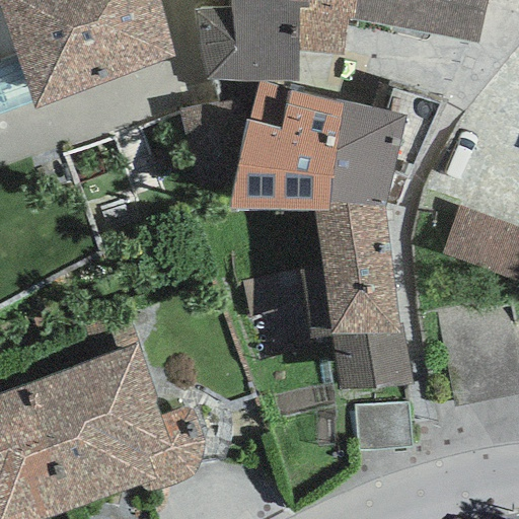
[(0,0),(0,14),(34,110),(176,55),(159,0),(0,0)]
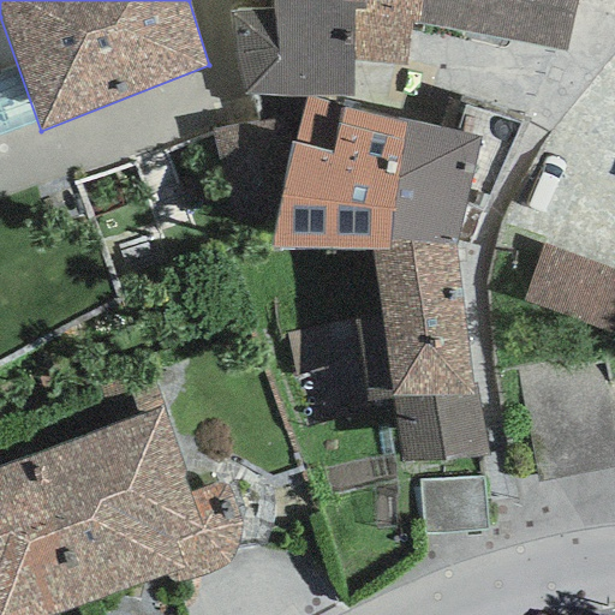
[(227,12),(242,96),(353,96),(353,61),(352,12),(352,3),(338,0),(270,0),(273,7),(227,12)]
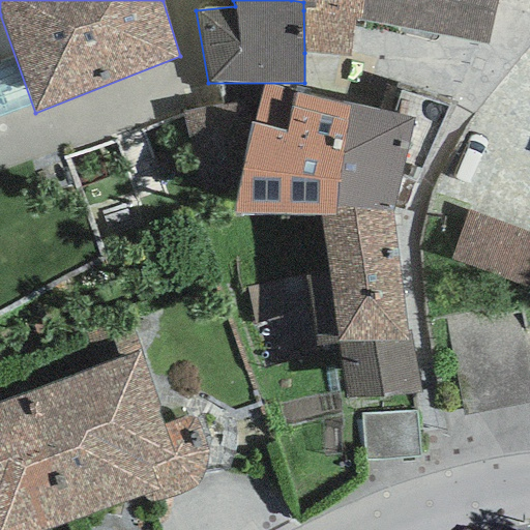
[(316,0),(291,0),(303,2),(303,10),(316,9),(316,0)]
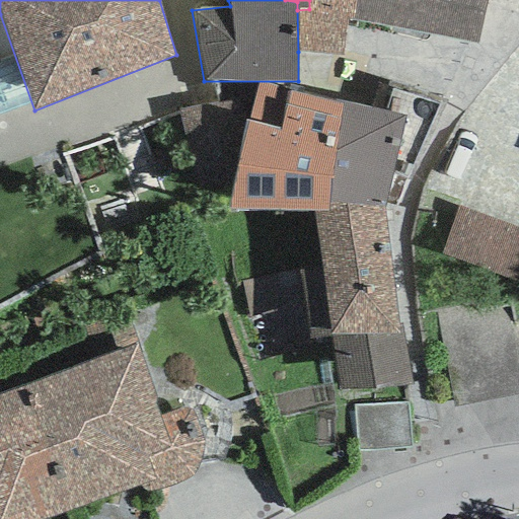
[(298,52),(342,59),(346,19),(353,21),(356,0),(309,0),(309,9),(297,10),(298,52)]
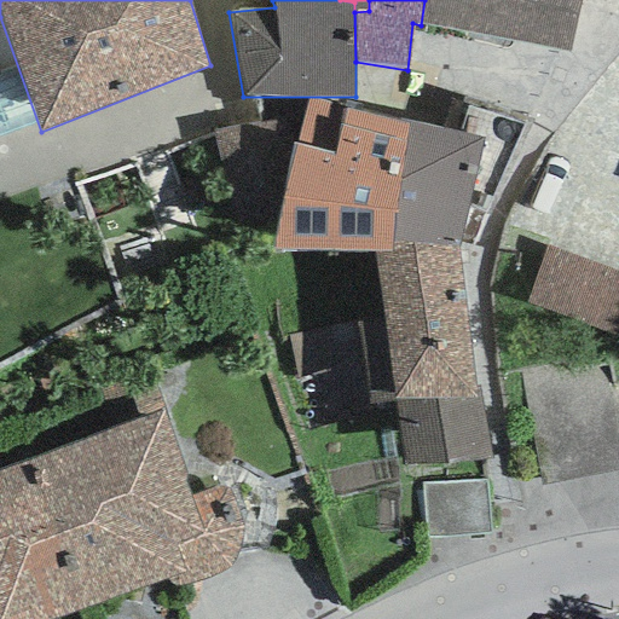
[(568,53),(579,0),(424,0),(421,25),(568,53)]
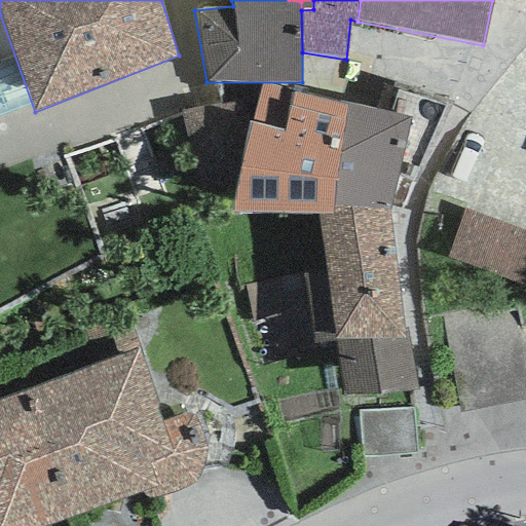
[(248,122),(233,214),(316,215),(333,214),(335,181),(347,104),(262,83),(252,123),(248,122)]
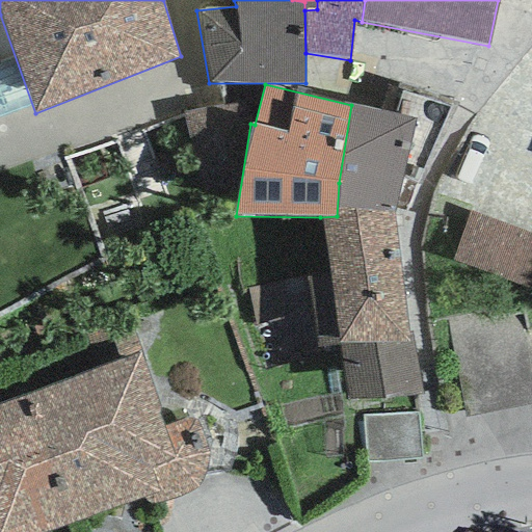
[(449,109),(401,92),(393,113),(351,105),(339,183),(337,216),(394,212),(395,208),(407,212),(449,109)]
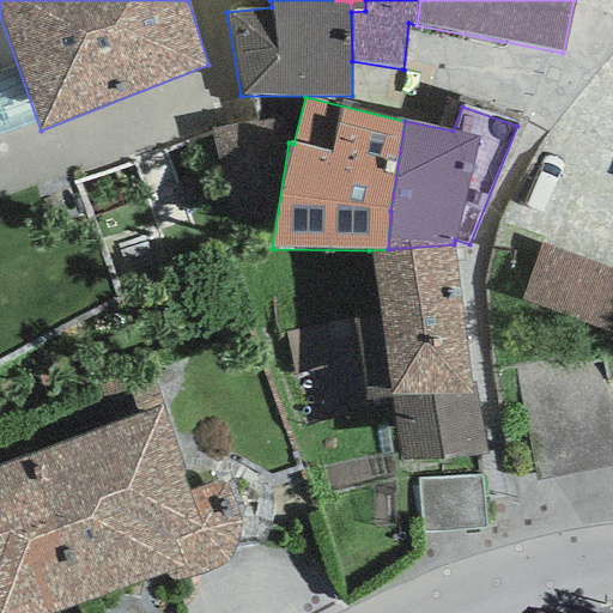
[(612,334),(612,271),(542,243),(521,298),(612,334)]
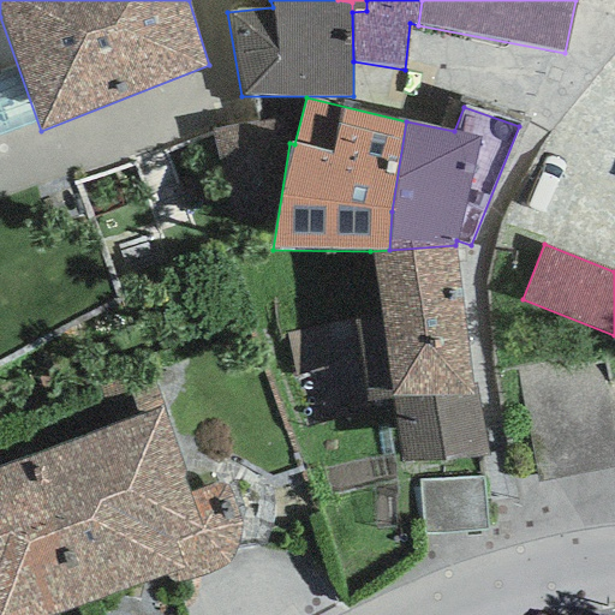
[(471,386),(455,245),(389,250),(370,251),(401,463),(488,458),(476,383),(471,386)]
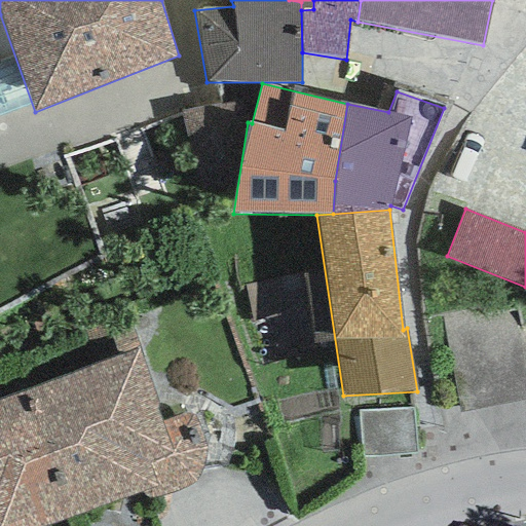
[(462,382),(525,379),(525,326),(460,329),(462,382)]
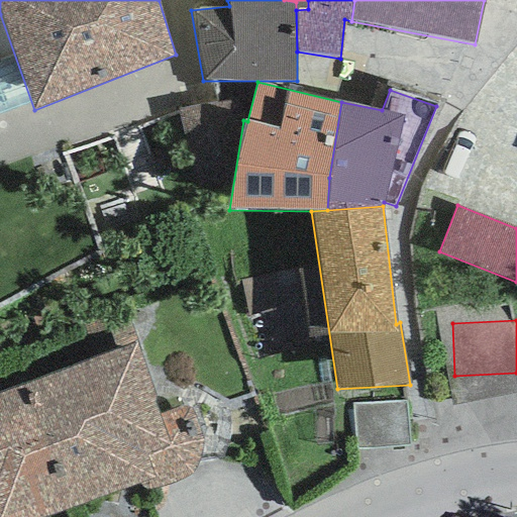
[(27,383),(74,505),(137,484),(142,490),(152,491),(162,488),(189,476),(197,468),(200,457),(203,448),(203,440),(200,431),(195,420),(189,407),(180,406),(160,413),(136,341),(27,383)]
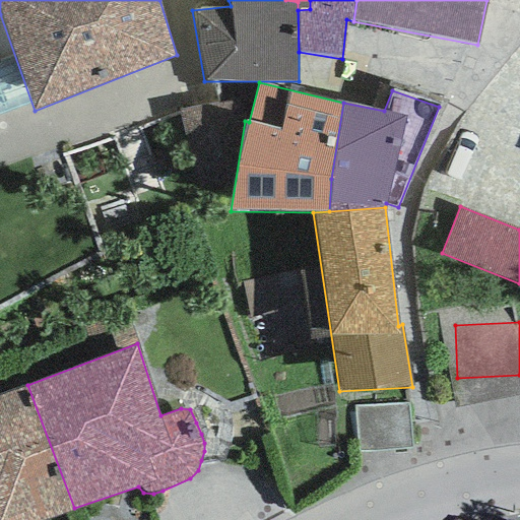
[(44,519),(74,508),(27,385),(0,395),(0,519),(44,519)]
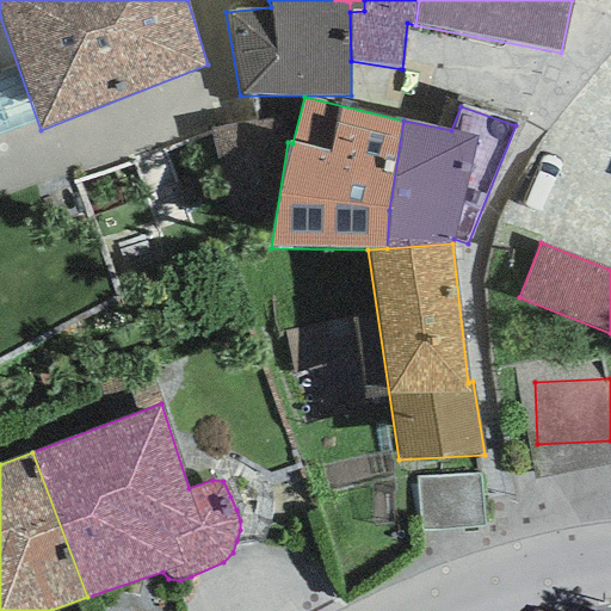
[(420,532),(483,528),(480,476),(415,479),(420,532)]
